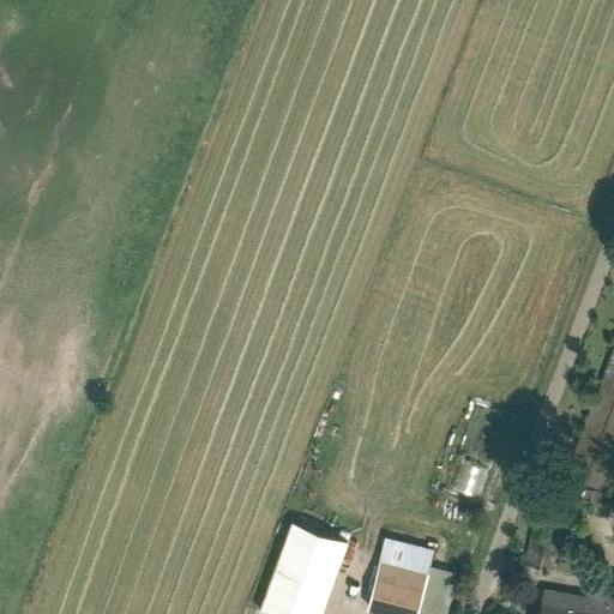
[(600,500),(613,461),(613,351),(564,486),(600,500)]
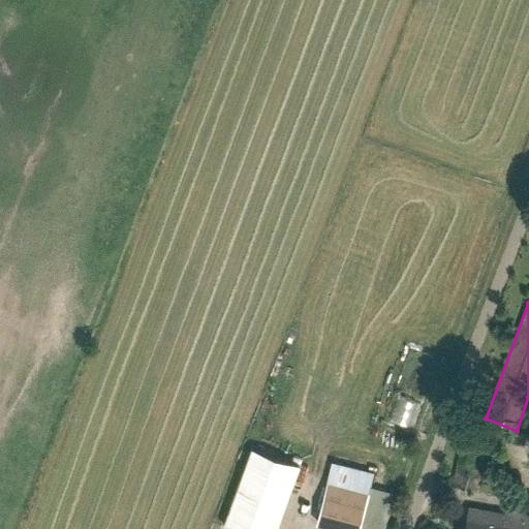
[(387,417),(411,426),(419,401),(397,393),(387,417)]
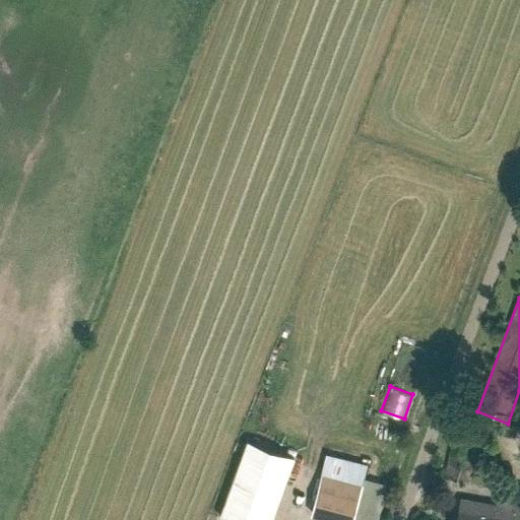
[(226,506),(264,519),(273,519),(302,446),(255,429),(226,506)]
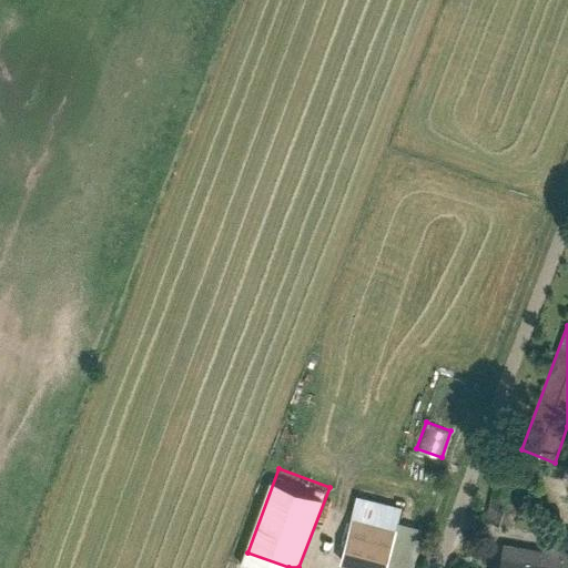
[(515,526),(518,510),(524,485),(495,478),(486,519),(515,526)]
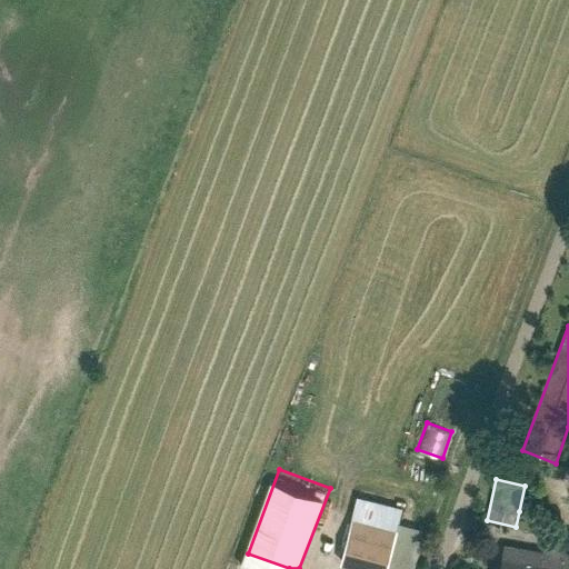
[(369,568),(386,568),(387,567),(399,521),(402,507),(357,496),(339,561),(369,568)]
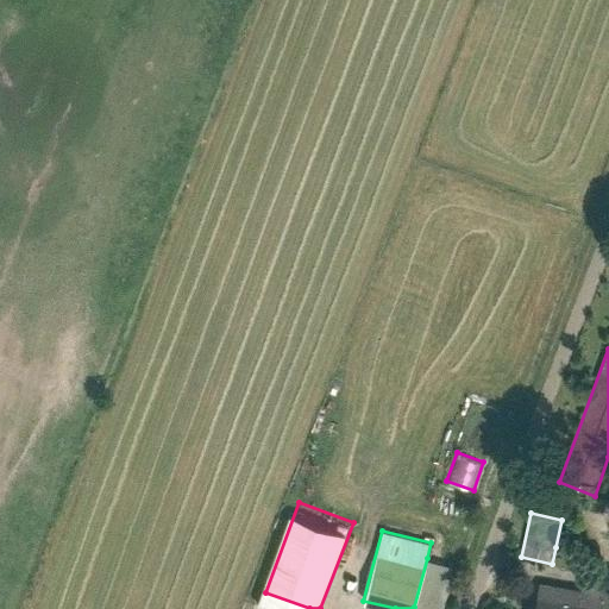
[(419,608),(443,608),(457,569),(427,558),(414,607),(419,608)]
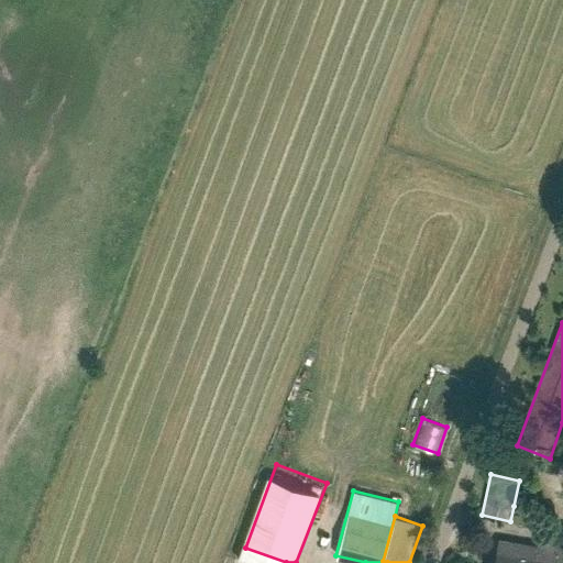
[(562,562),(562,545),(547,543),(547,548),(500,539),(495,562),(562,562)]
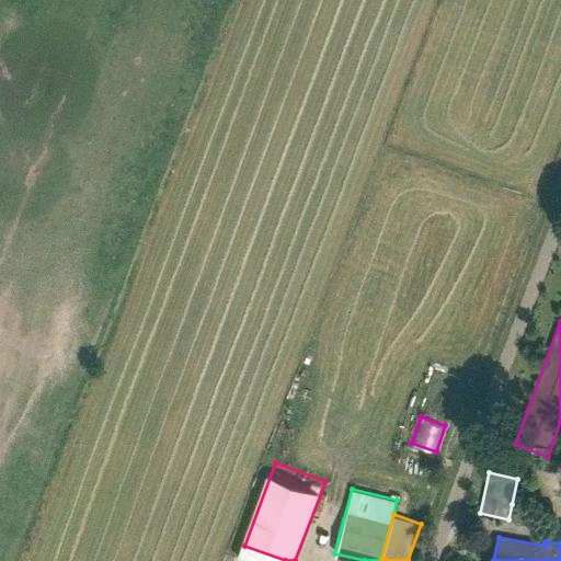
All buildings are outlined.
